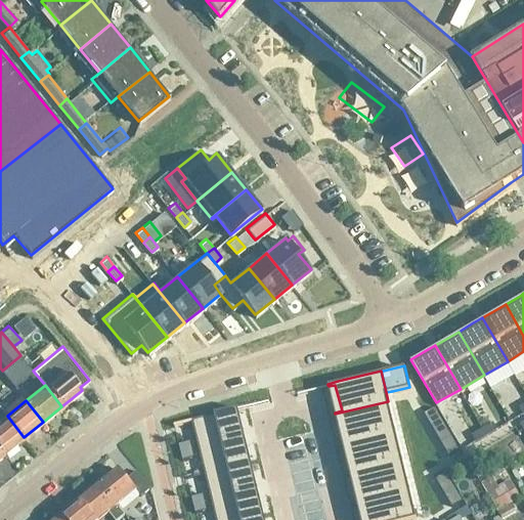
[(395,429),(388,401),(335,414),(335,415),(342,414),(348,439),(342,441),(342,442),(395,429)]
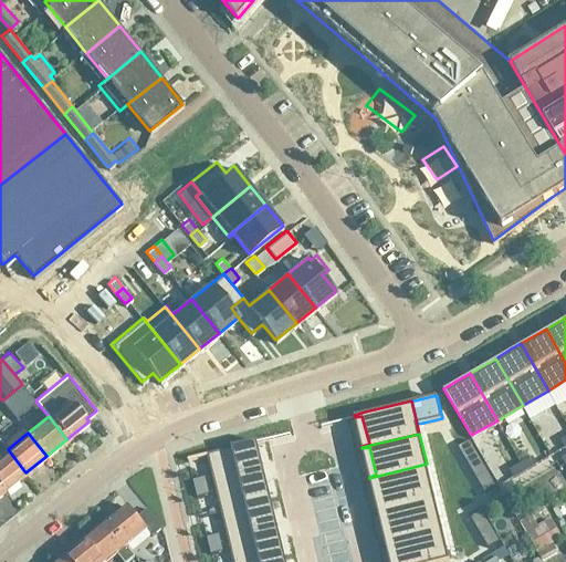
[(465,458),(478,451),(469,436),(457,444),(465,458)]
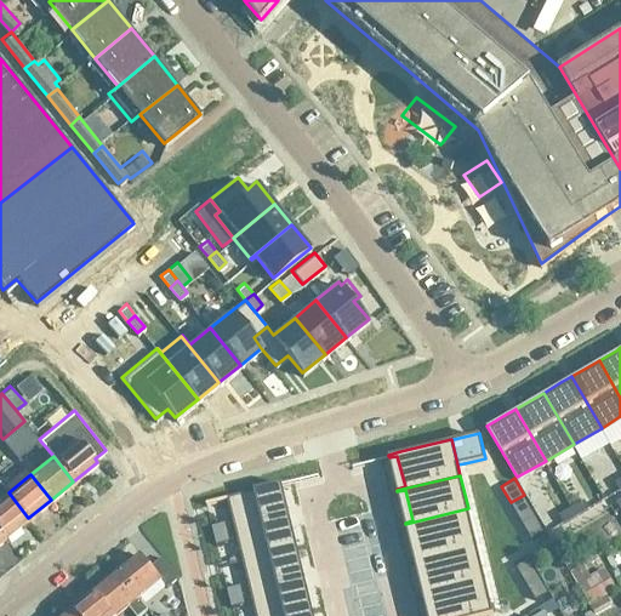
[(227,494),(234,525),(289,512),(281,480),(227,494)]
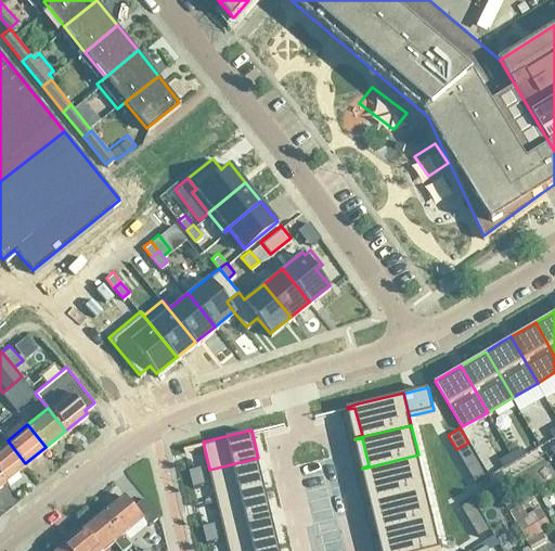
[(0,473),(5,479),(25,463),(8,440),(0,431),(0,473)]
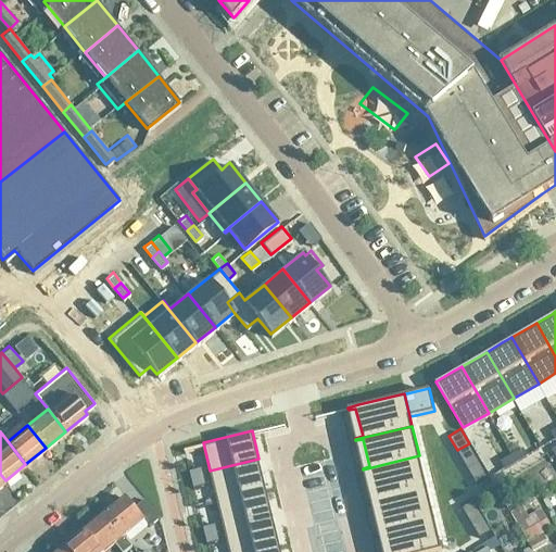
[(478,459),(469,443),(457,450),(466,465),(478,459)]
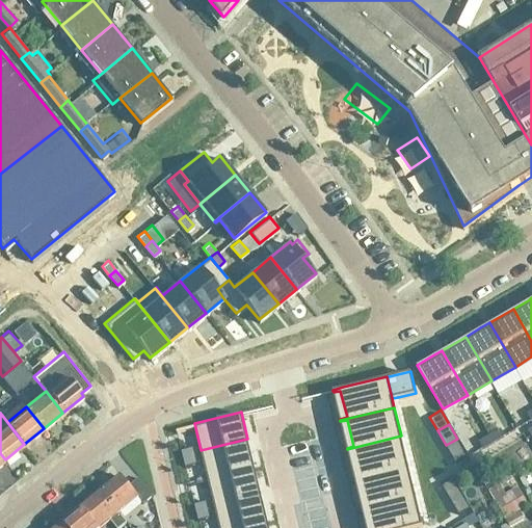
[(489,431),(494,439),(504,432),(500,425),(489,431)]
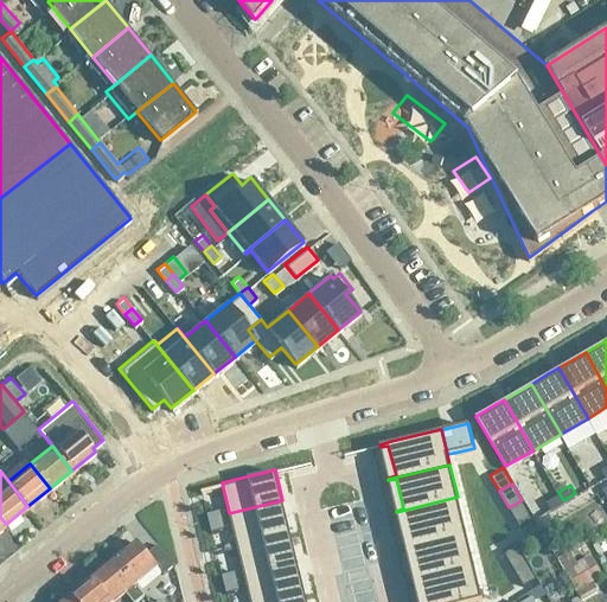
[(550,507),(563,500),(558,492),(545,499),(550,507)]
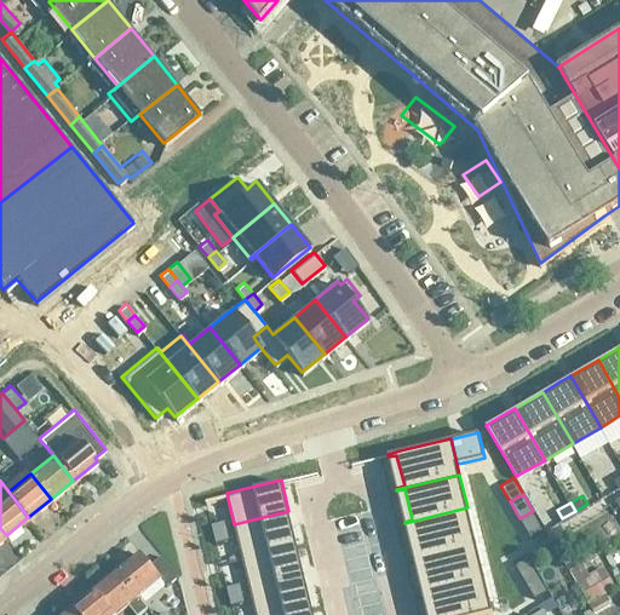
[(413,557),(476,541),(468,507),(405,523),(405,524),(413,523),(420,553),(412,556),(413,557)]
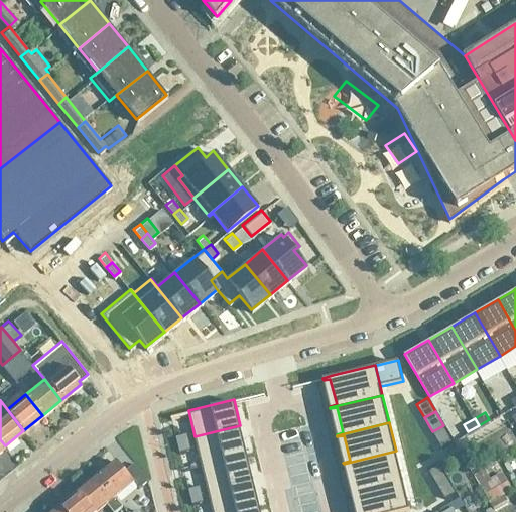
[(240,425),(195,436),(201,463),(246,452),(240,425)]
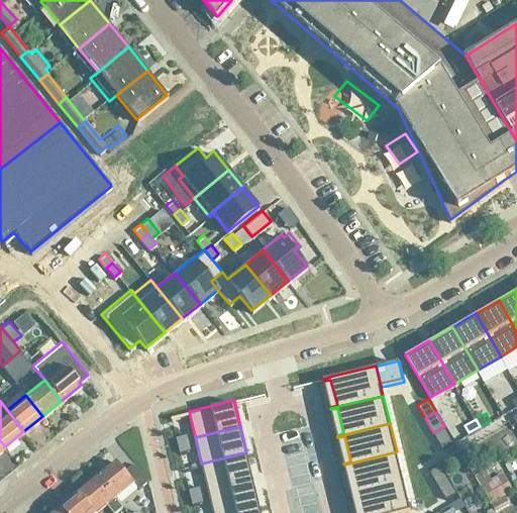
[(452,440),(444,426),(433,432),(442,446),(452,440)]
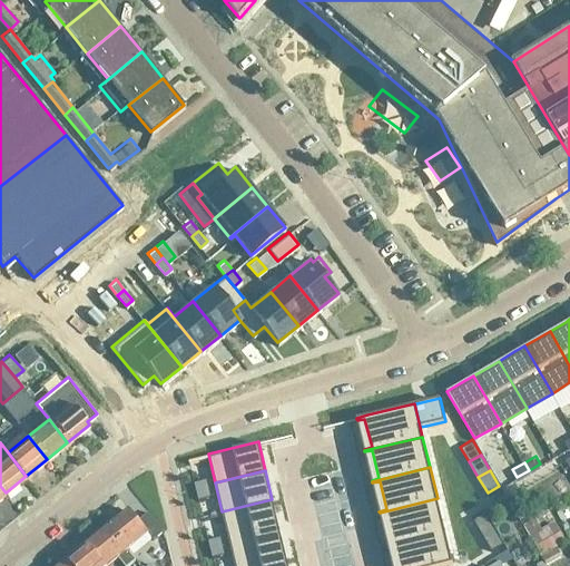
[(193,480),(195,488),(208,485),(206,477),(193,480)]
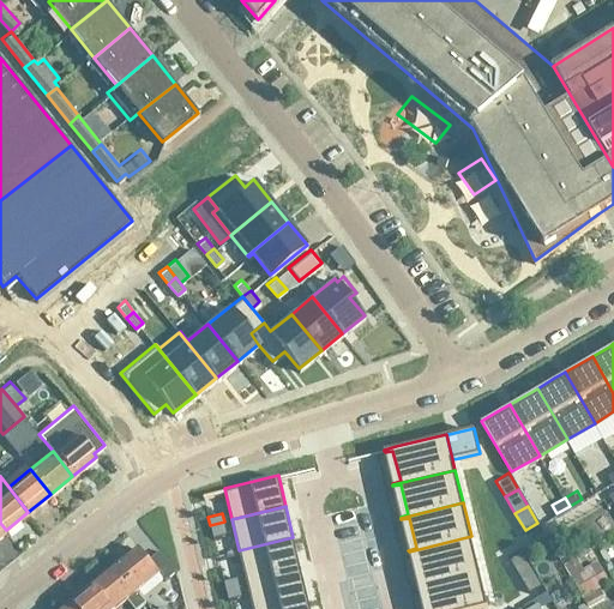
[(224,522),(210,525),(212,535),(227,531),(224,522)]
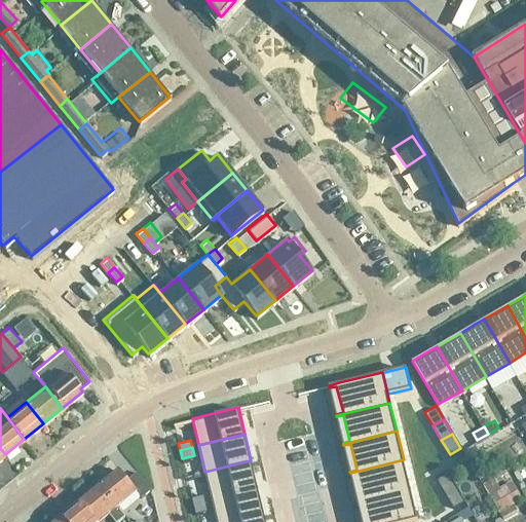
[(410,488),(404,459),(350,473),(350,474),(358,473),(364,498),(357,500),(357,501),(410,488)]
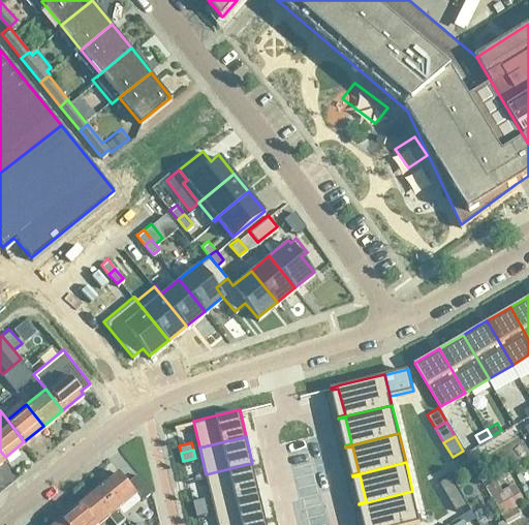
[(206,474),(213,501),(259,490),(252,463),(206,474)]
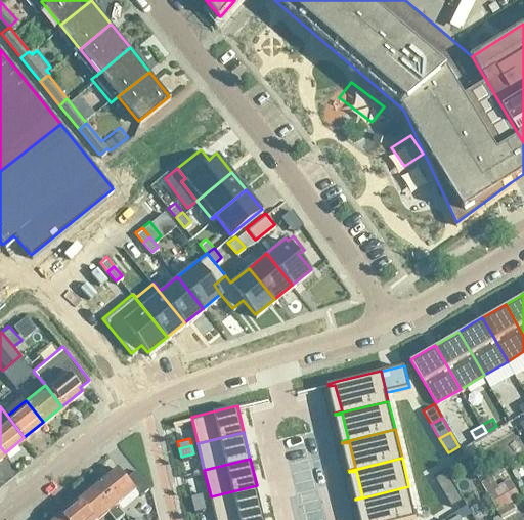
[(136,468),(125,476),(118,467),(98,482),(123,512),(124,511),(117,503),(135,487),(140,493),(150,485),(136,468)]
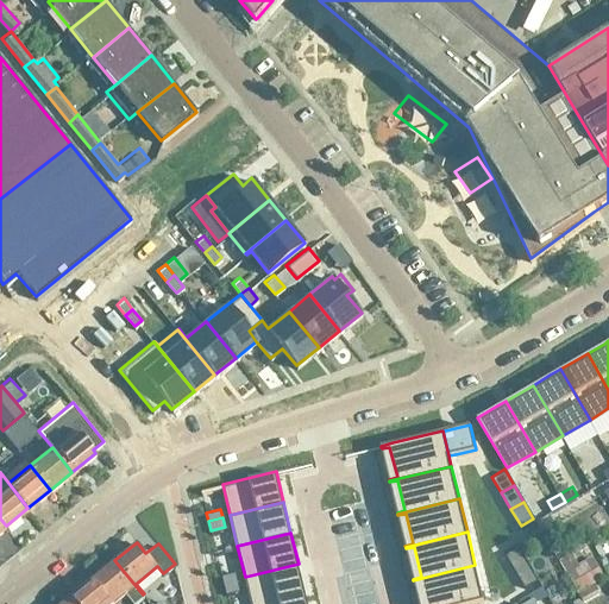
[(514,568),(527,561),(518,545),(504,552),(514,568)]
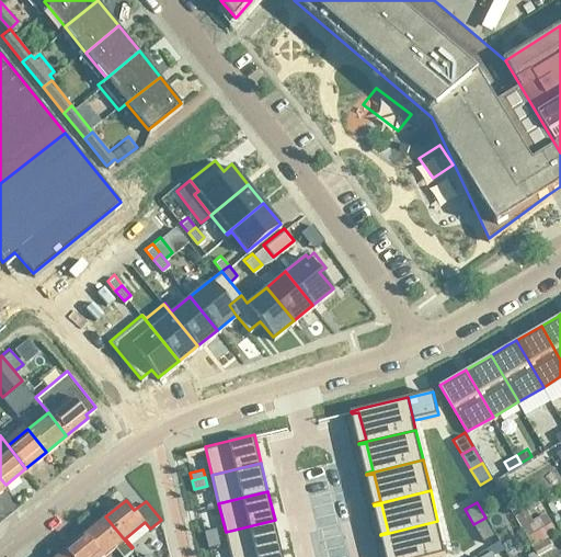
[(526,507),(515,513),(521,524),(531,544),(557,530),(546,510),(533,518),(526,507)]
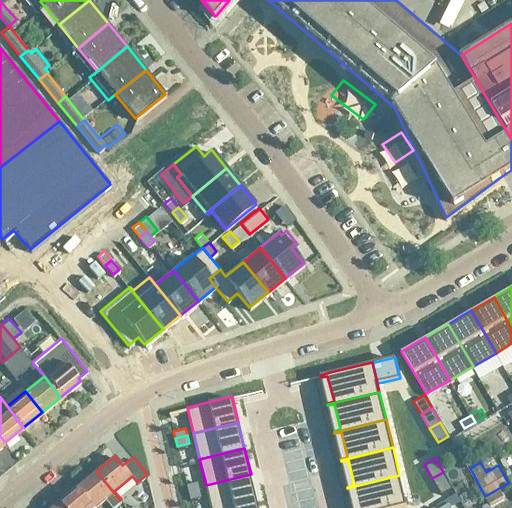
[(120,500),(96,471),(77,487),(94,507),(105,498),(113,506),(120,500)]
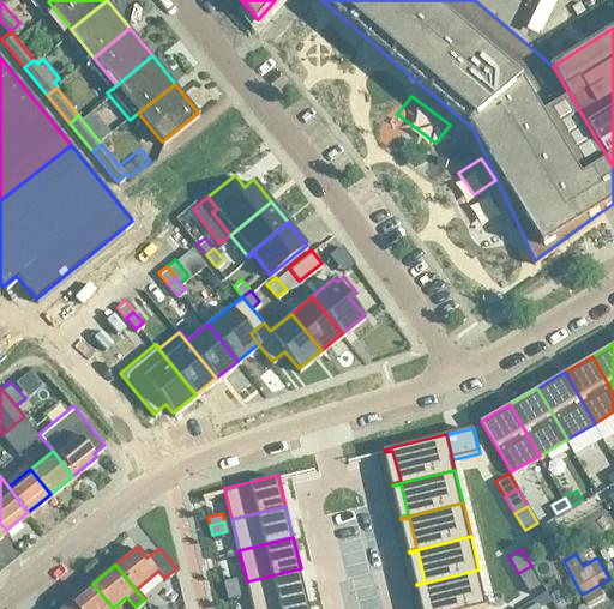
[(541,582),(531,566),(518,573),(529,590),(541,582)]
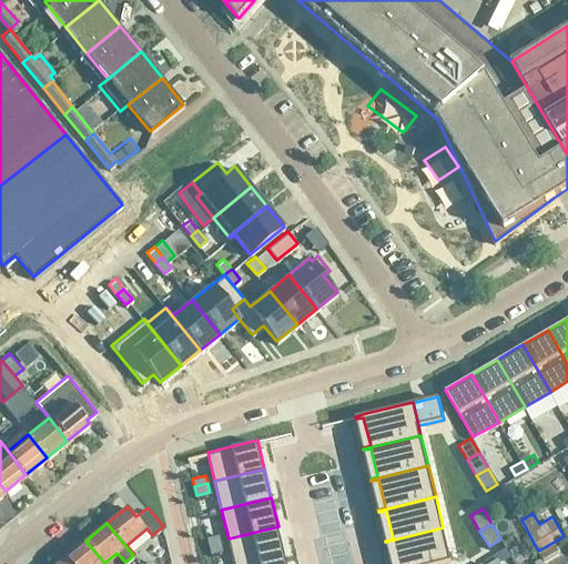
[(229,539),(234,563),(251,563),(285,556),(279,526),(229,539)]
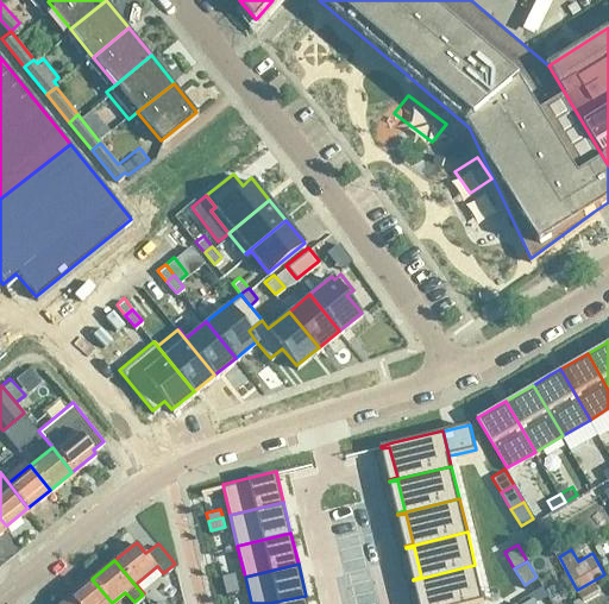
[(483,598),(475,565),(413,580),(414,582),(421,580),(427,603),(466,603),(484,601),(483,598)]
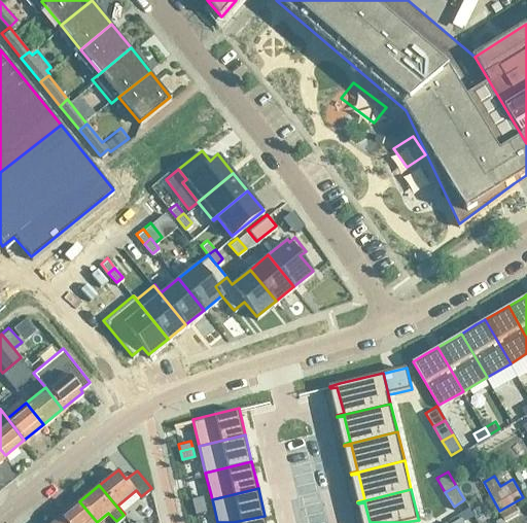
[(191,496),(194,504),(206,501),(204,493),(191,496)]
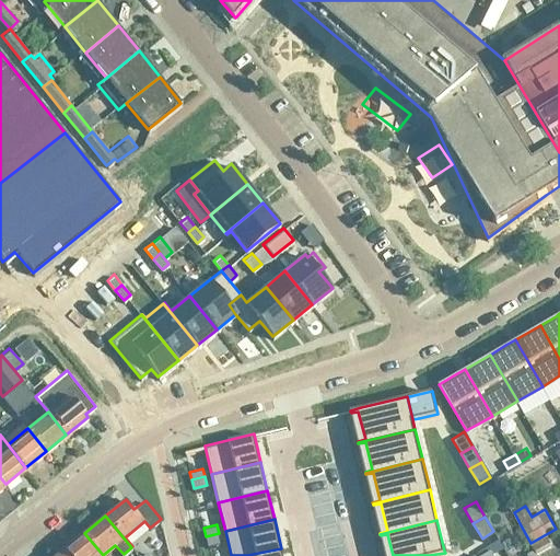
[(84,533),(65,548),(70,555),(101,555),(103,555),(84,533)]
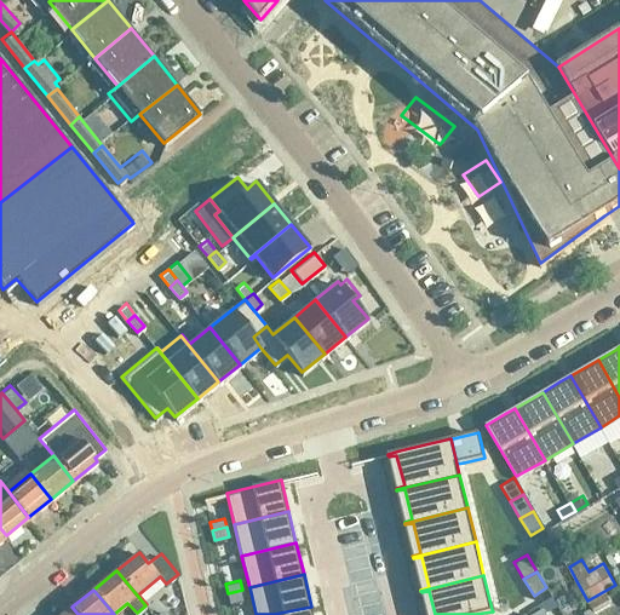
[(242,590),(228,593),(230,603),(245,599),(242,590)]
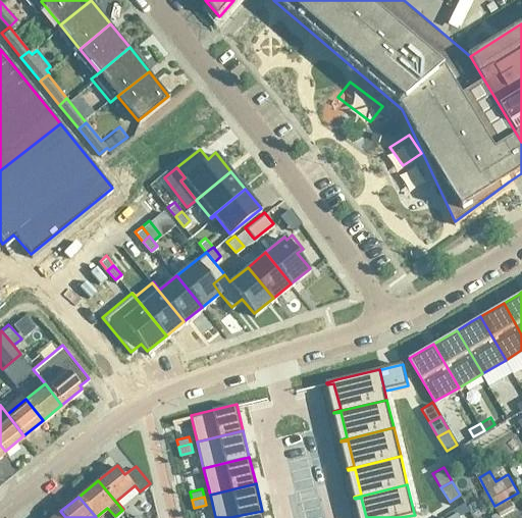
[(154,499),(153,500),(131,517),(158,517),(159,517),(154,499)]
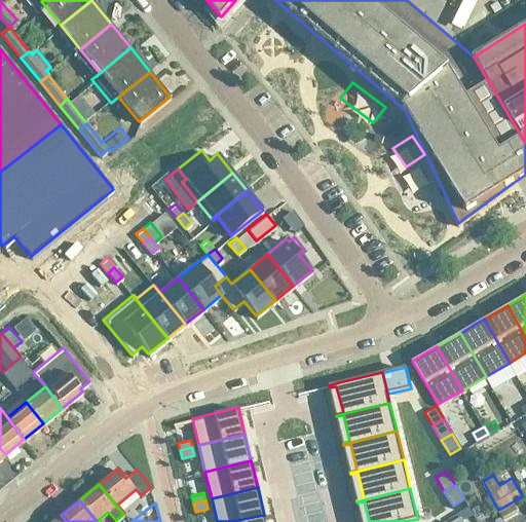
[(464,521),(458,511),(446,518),(448,521),(464,521)]
